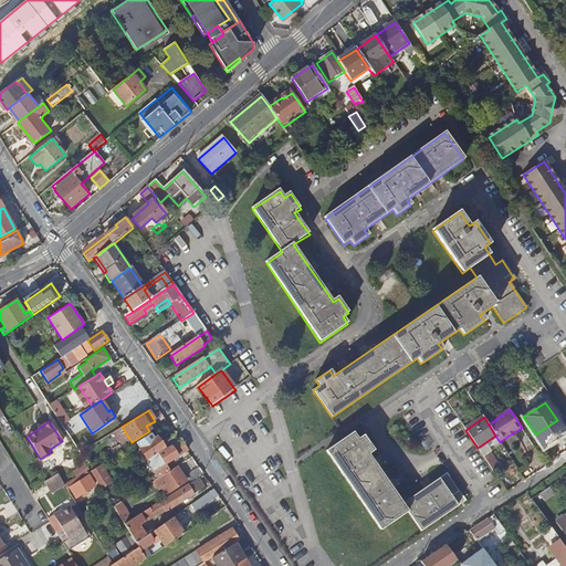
[(130,454),(138,467),(143,463),(147,460),(146,459),(164,447),(157,437),(154,438),(150,433),(135,443),(139,449),(130,454)]
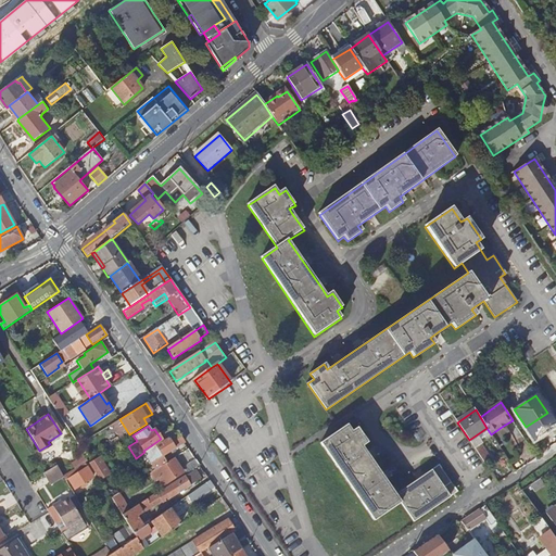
[(321,444),(375,521),(401,503),(414,521),(453,494),(457,491),(439,466),(395,495),(365,452),(362,446),(367,443),(357,428),(352,432),(348,426),(321,444)]
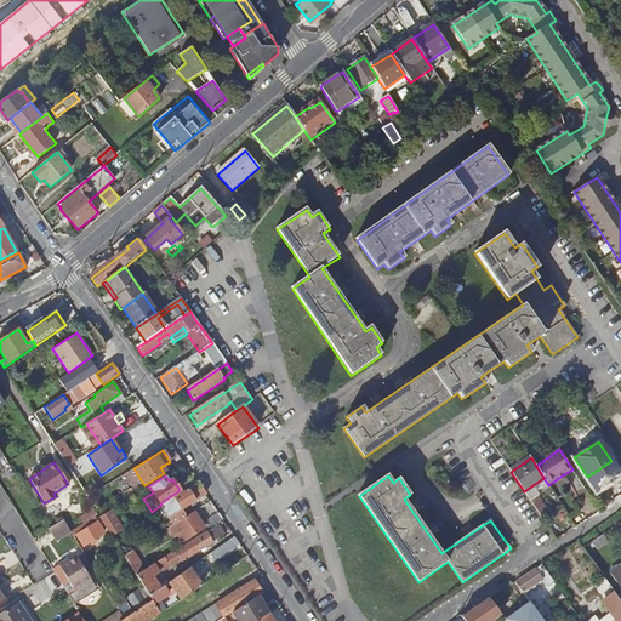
[(157,508),(170,528),(184,518),(186,517),(181,510),(205,494),(198,484),(175,499),(174,497),(161,505),(157,508)]
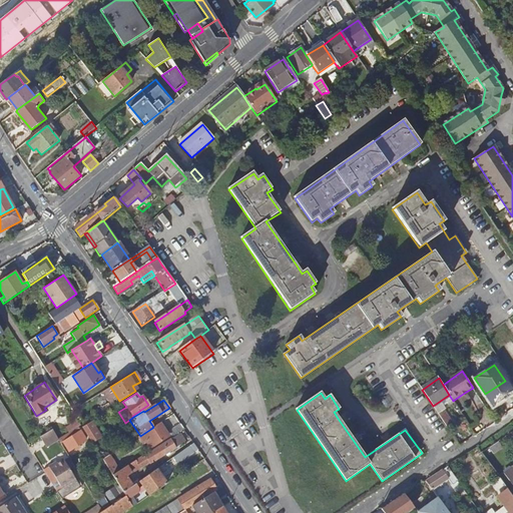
[(438,415),(448,430),(454,426),(444,411),(438,415)]
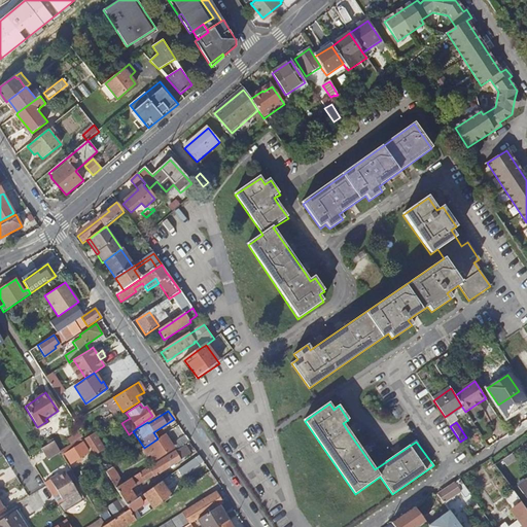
[(70,436),(75,445),(85,438),(79,430),(70,436)]
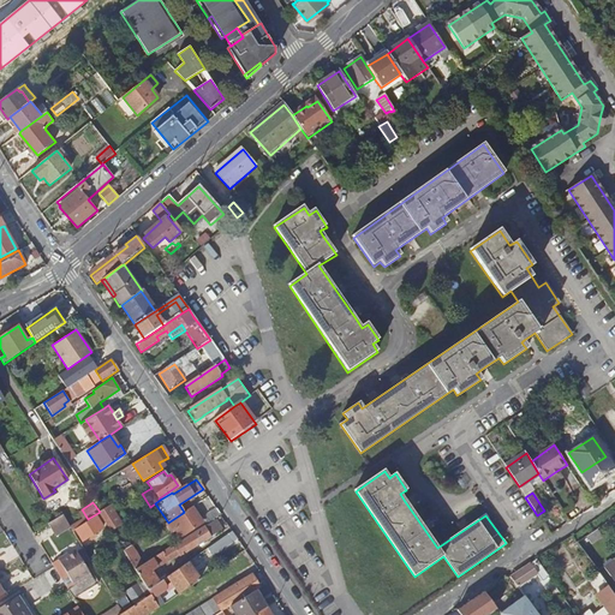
[(99,513),(111,532),(120,526),(108,507),(99,513)]
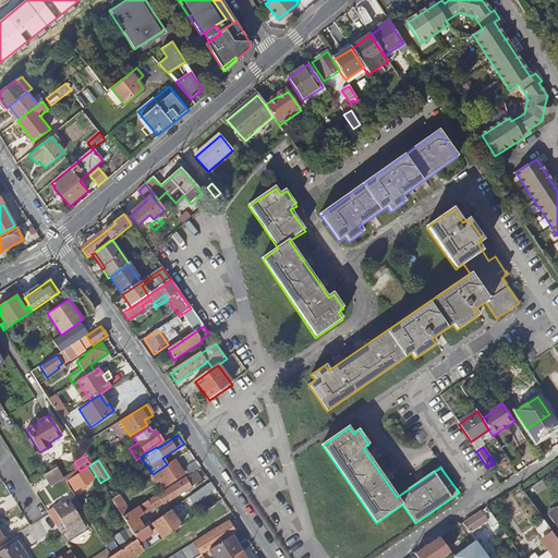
[(167,464),(166,465),(174,480),(182,475),(173,460),(167,464)]
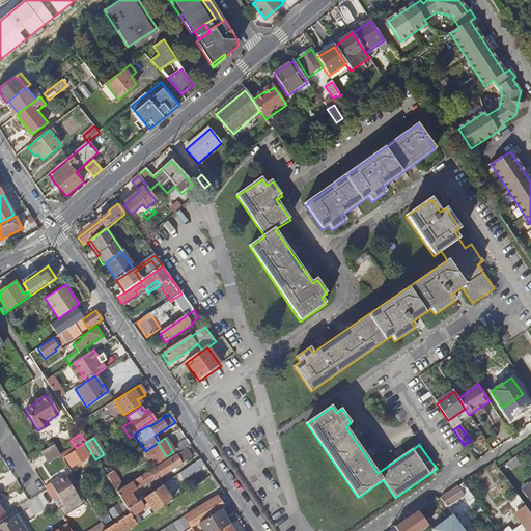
[(182,450),(190,445),(186,439),(178,443),(179,447),(182,450)]
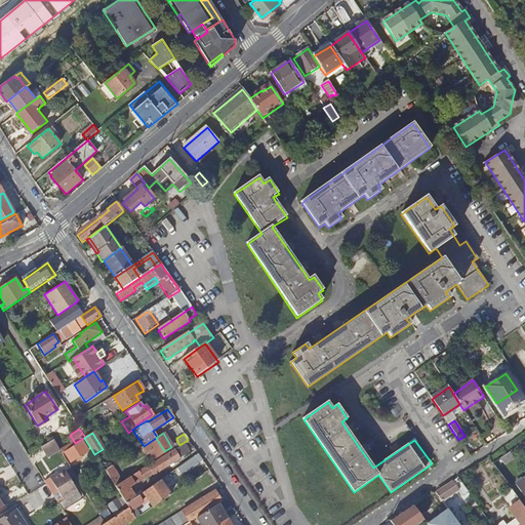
[(47,458),(59,450),(53,440),(40,448),(47,458)]
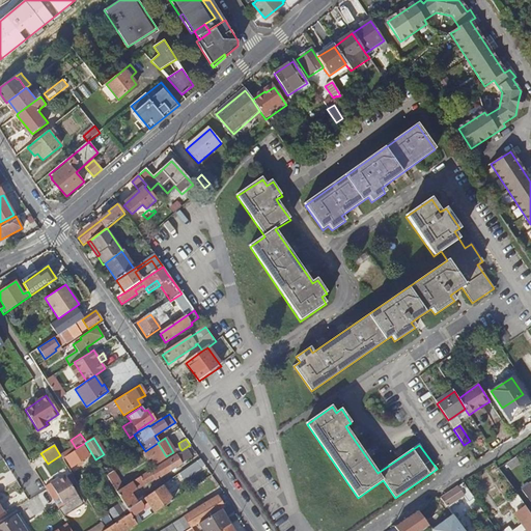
[(71,455),(67,451),(60,455),(63,459),(65,458),(71,468),(88,456),(83,447),(71,455)]
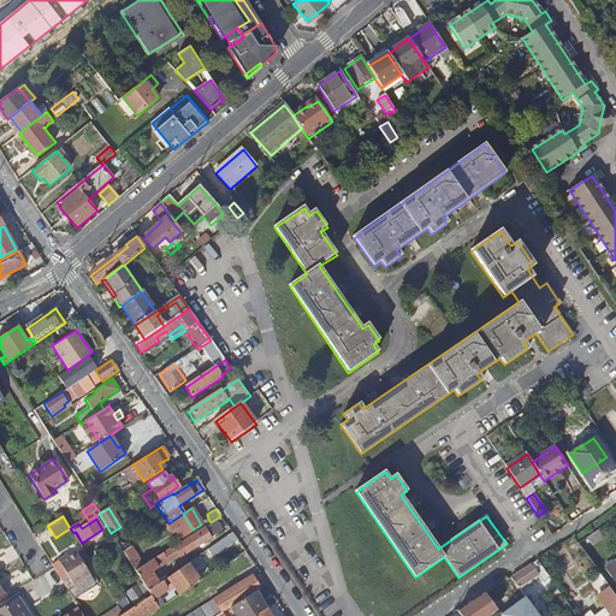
[(205,529),(211,538),(220,532),(214,523),(205,529)]
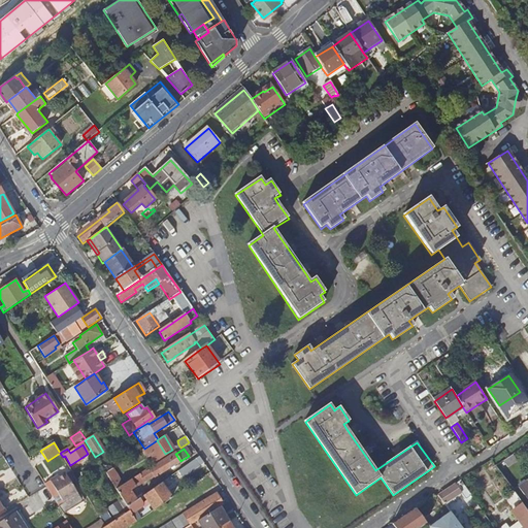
[(127,507),(136,501),(130,491),(138,486),(140,489),(145,486),(143,483),(153,476),(154,479),(180,461),(175,454),(140,474),(139,474),(123,485),(116,490),(127,507)]
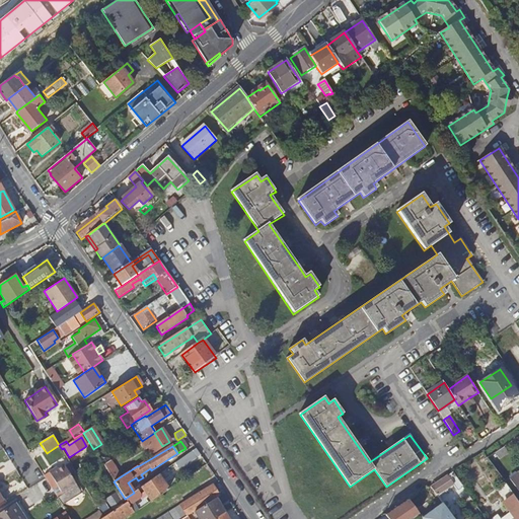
[(179,470),(201,455),(196,448),(174,463),(179,470)]
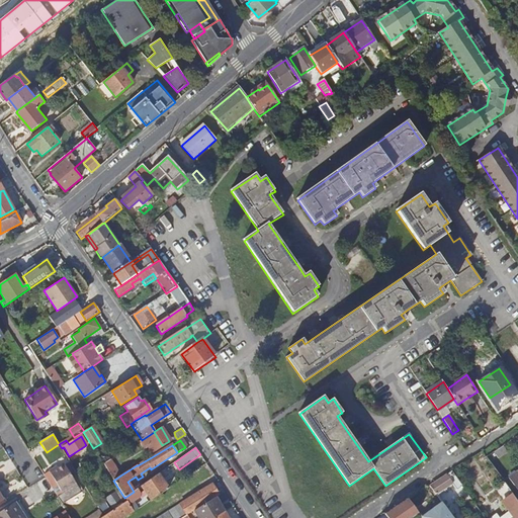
[(109,460),(103,464),(113,481),(120,476),(109,460)]
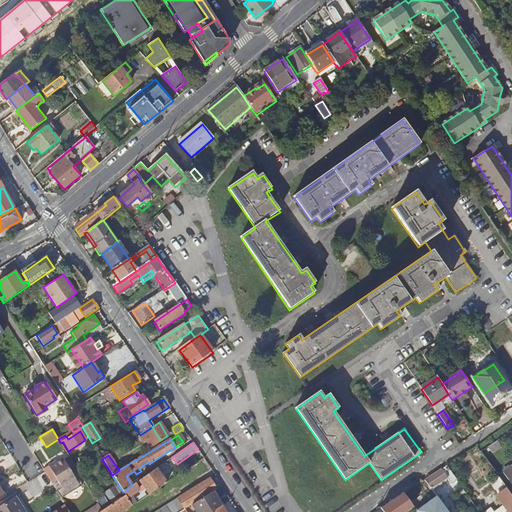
[(64,460),(56,464),(80,502),(89,497),(82,486),(80,486),(64,460)]
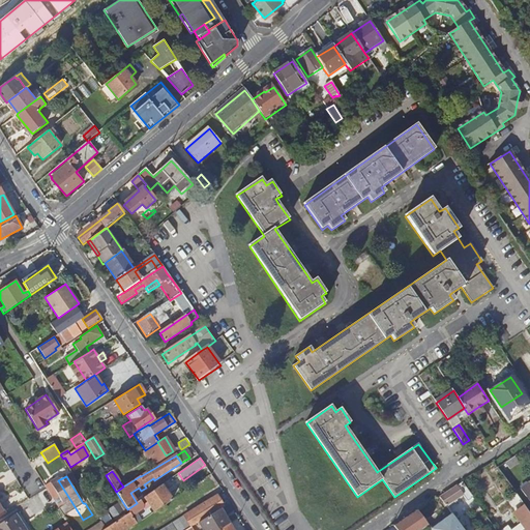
[(83,520),(58,480),(57,481),(55,479),(45,487),(47,490),(56,505),(66,522),(70,528),(83,520)]
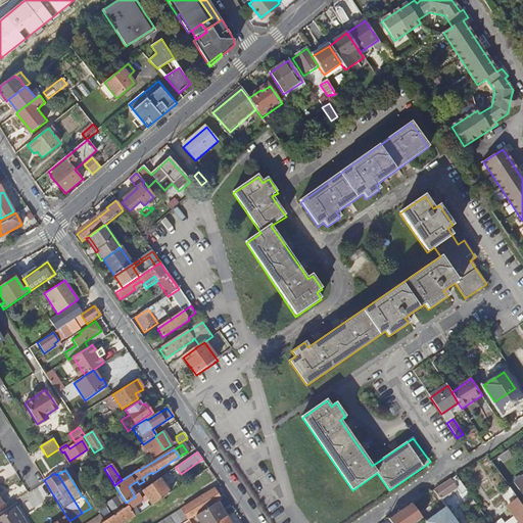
[(455,474),(433,489),(440,501),(457,488),(462,495),(466,491),(455,474)]
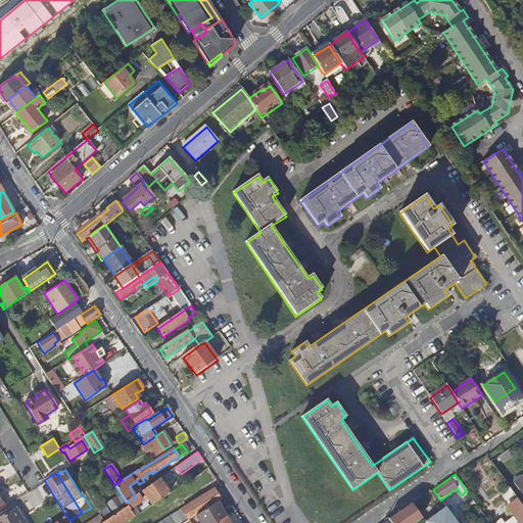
[(522,476),(514,483),(522,494),(522,476)]
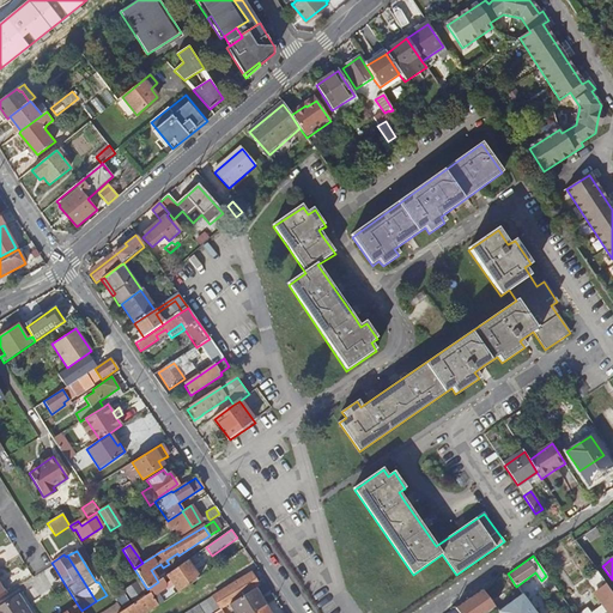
[(192,584),(199,578),(187,562),(167,576),(178,593),(181,590),(192,584)]
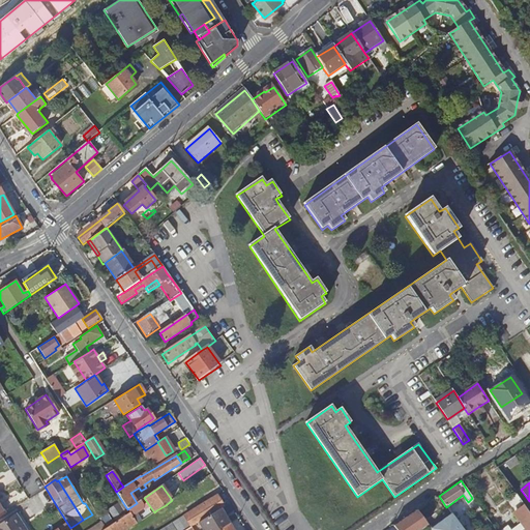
[(160,529),(184,529),(221,508),(223,507),(215,496),(160,529)]
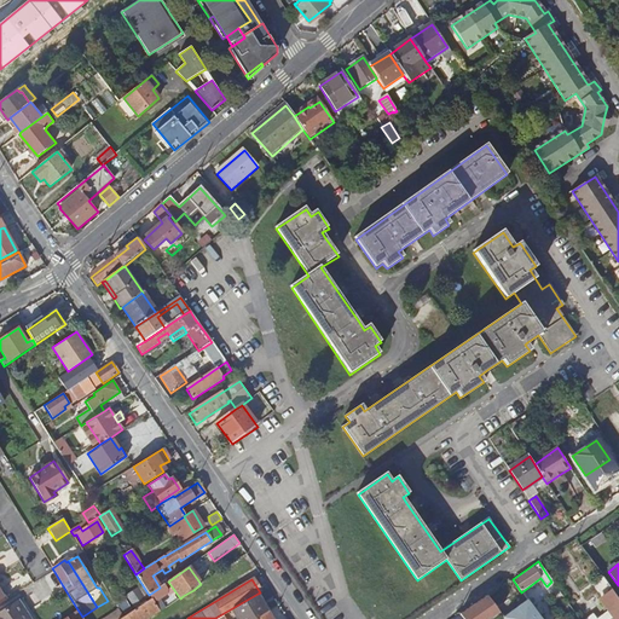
[(151,599),(154,602),(166,594),(167,589),(163,584),(160,588),(149,595),(151,599)]
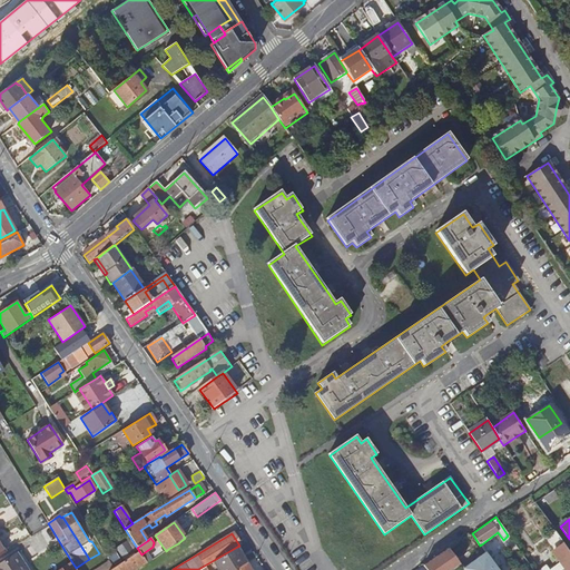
[(180,547),(178,543),(168,549),(170,552),(180,547)]
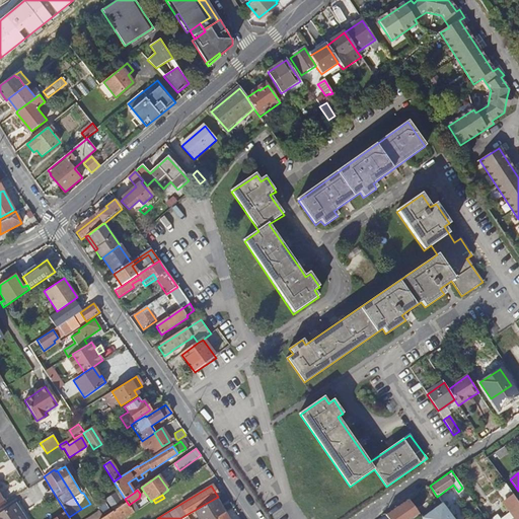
[(188,518),(213,518),(222,514),(224,513),(224,512),(216,498),(197,510),(187,517),(188,518)]
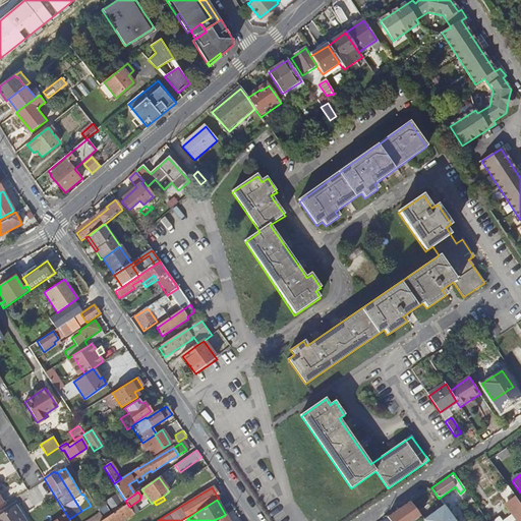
[(520,520),(520,504),(518,500),(509,507),(518,519),(515,520),(499,520),(498,520),(520,520)]
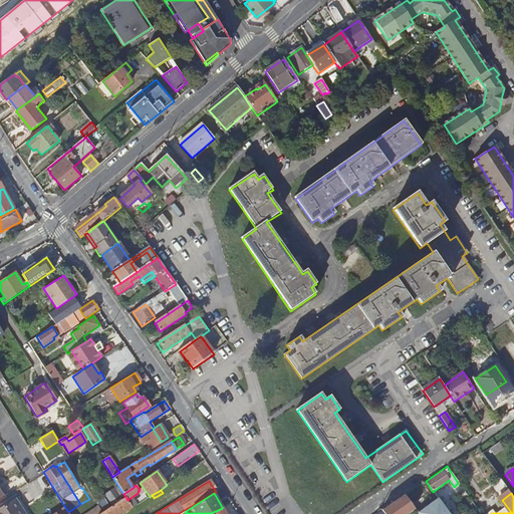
[(381,510),(383,513),(403,513),(414,507),(404,494),(381,510)]
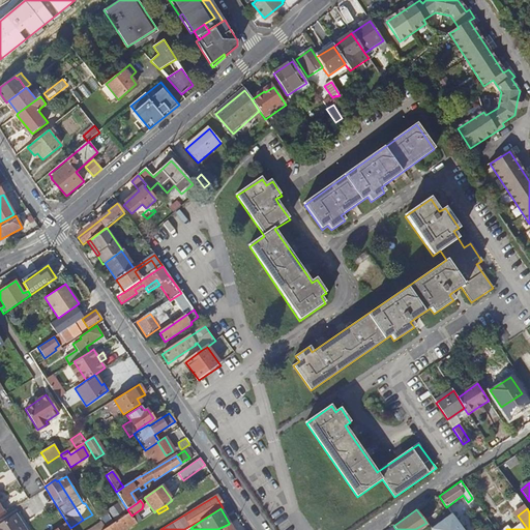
[(109,527),(111,529),(123,529),(136,522),(131,516),(129,512),(109,527)]
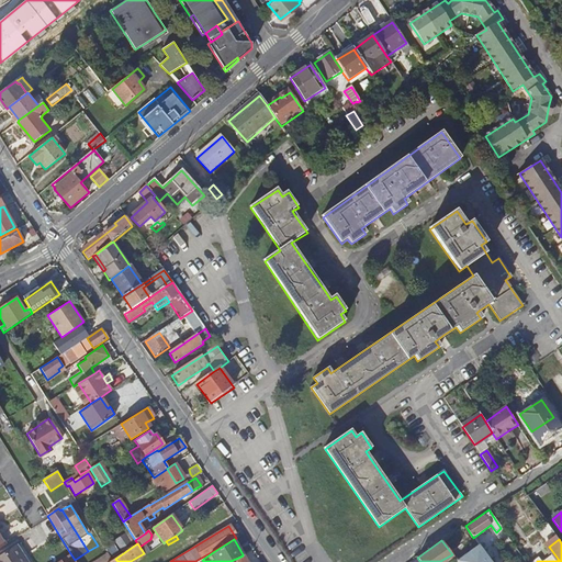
[(457,561),(491,561),(480,546),(457,561)]
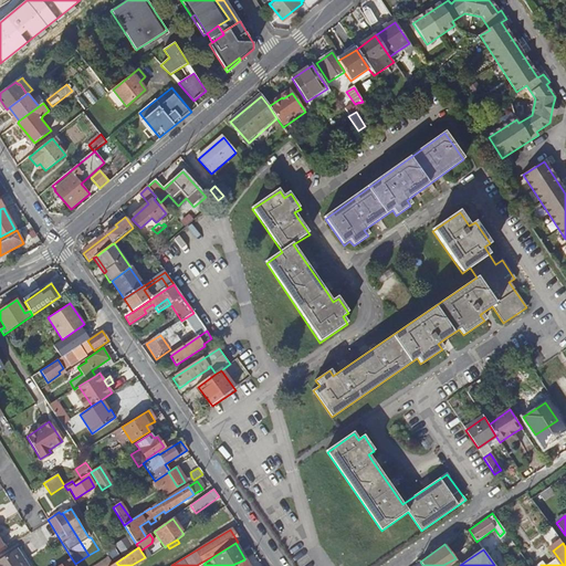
[(0,565),(25,565),(16,551),(0,561),(0,565)]
